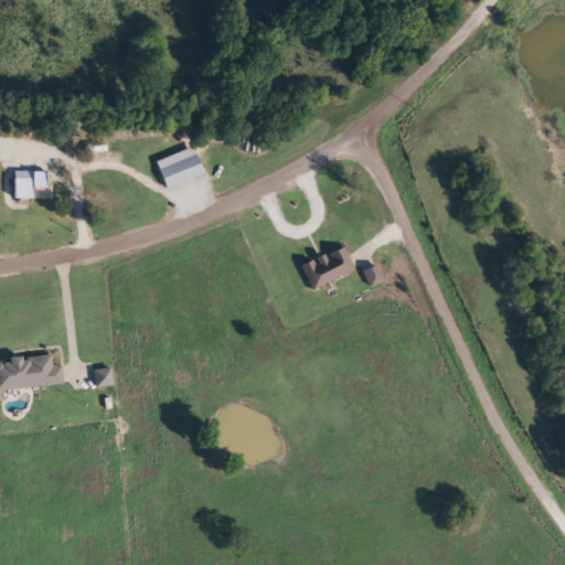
[(163,187),(202,177),(195,150),(157,159),(163,187)]
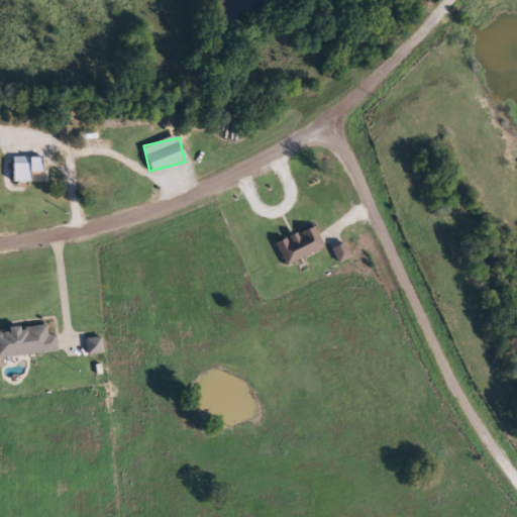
[(31,182),(31,173),(42,173),(42,158),(12,158),(13,182),(31,182)]
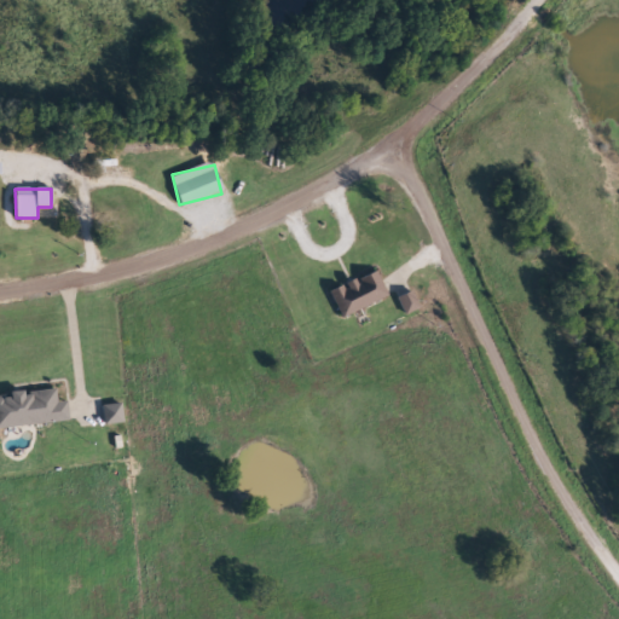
[(341,318),(388,298),(377,271),(329,291),(341,318)]
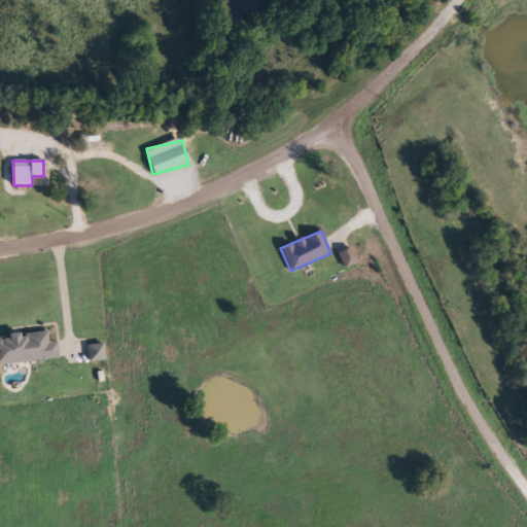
[(339,253),(346,270),(358,264),(351,247),(339,253)]
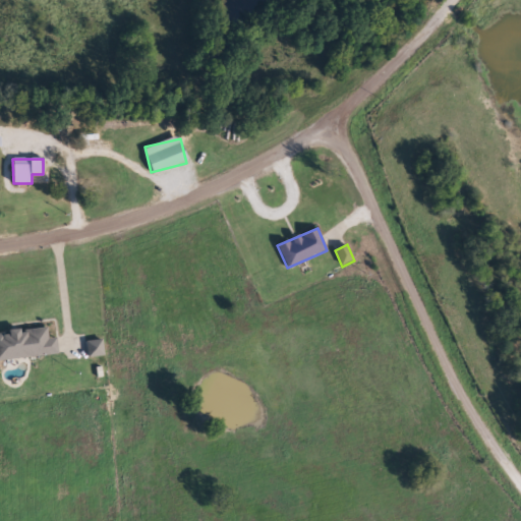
[(0,360),(58,355),(56,339),(48,339),(47,329),(18,332),(0,333),(0,360)]
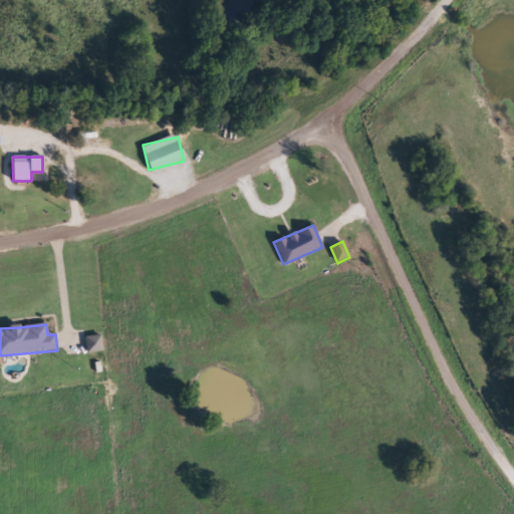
[(103,351),(101,335),(85,337),(87,353),(103,351)]
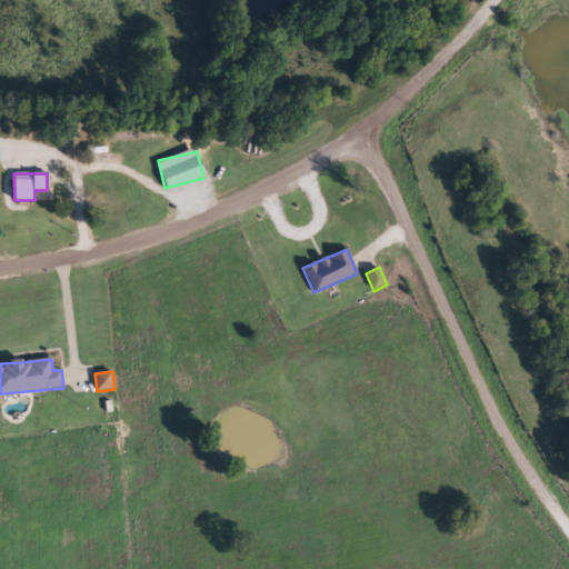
All buildings are outlined.
